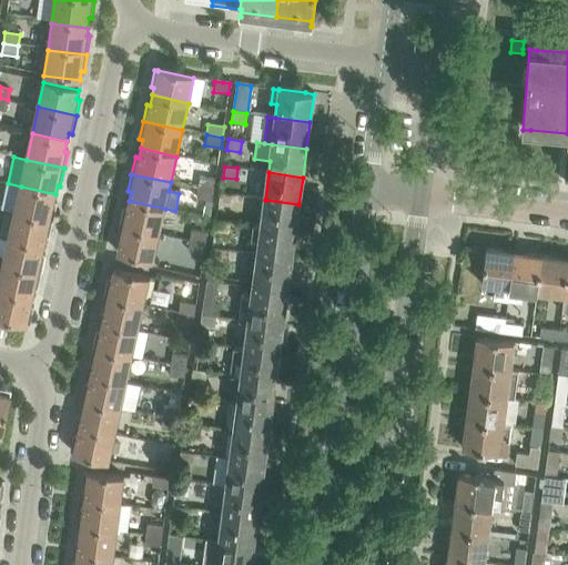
[(200,177),(198,188),(214,190),(215,179),(200,177)]
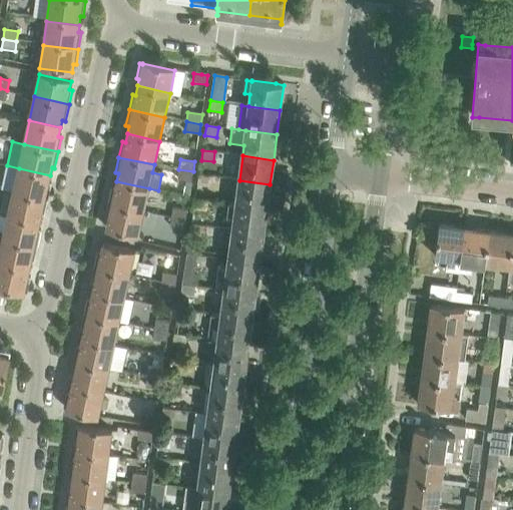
[(50,175),(19,168),(13,191),(48,199),(51,184),(48,183),(50,175)]
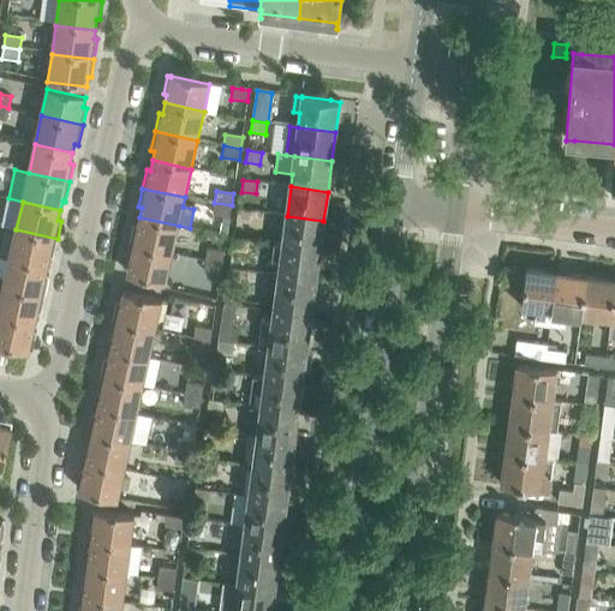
[(214,203),(213,215),(222,216),(220,233),(227,234),(230,217),(232,205),(214,203)]
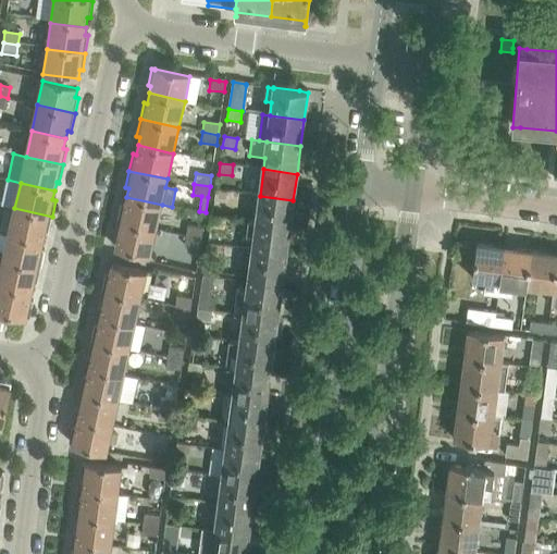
[(229,192),(215,191),(214,201),(227,202),(229,192)]
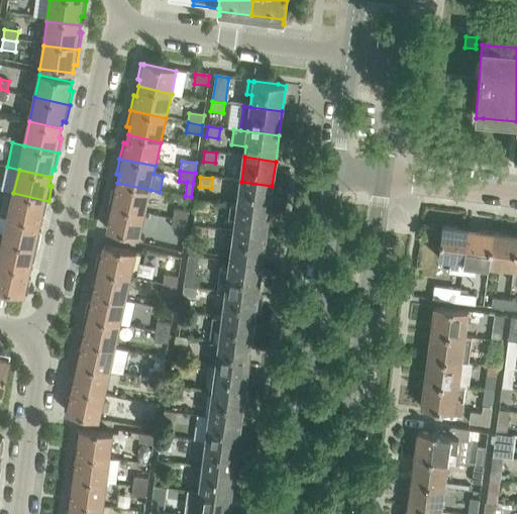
[(241,182),(238,207),(269,211),(272,186),(241,182)]
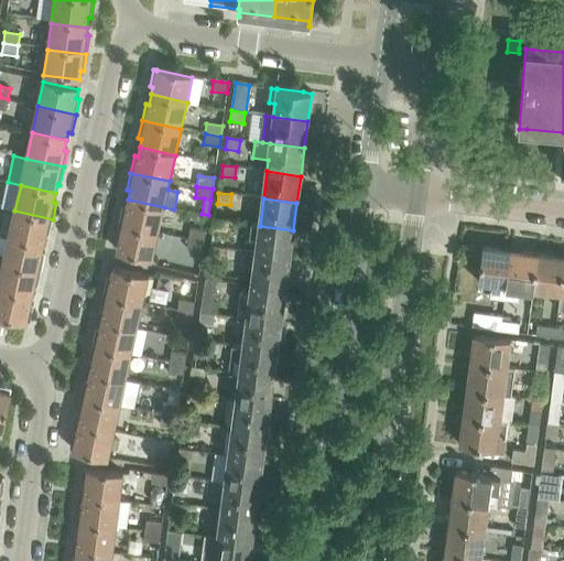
[(122,207),(119,225),(158,234),(164,207),(128,200),(126,208),(122,207)]
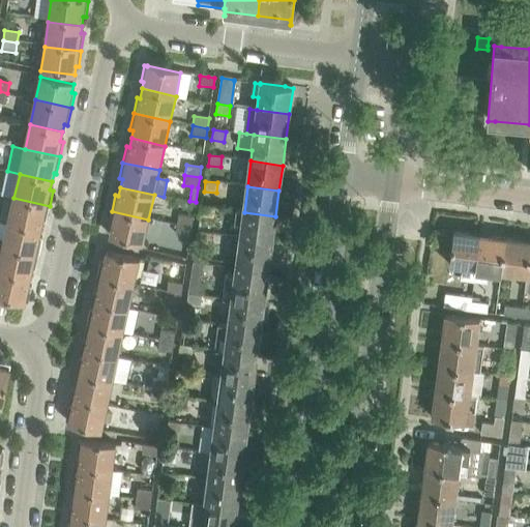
[(50,206),(13,198),(8,223),(40,230),(42,222),(46,222),(50,206)]
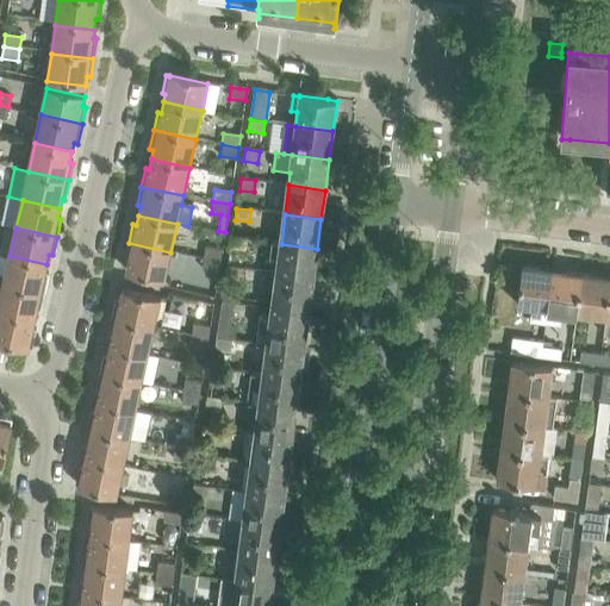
[(246,239),(231,238),(230,249),(244,251),(246,239)]
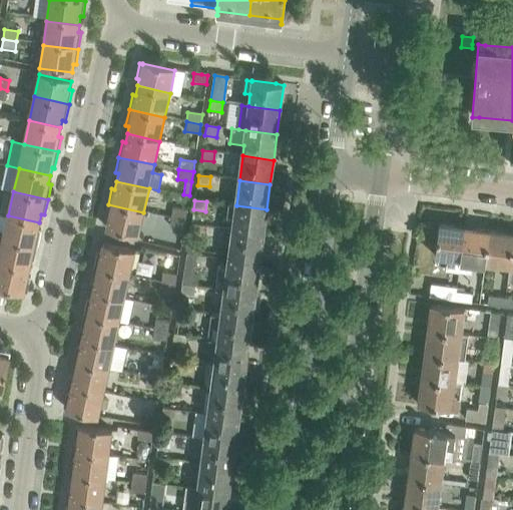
[(108,220),(106,228),(138,235),(143,212),(108,204),(105,219),(108,220)]
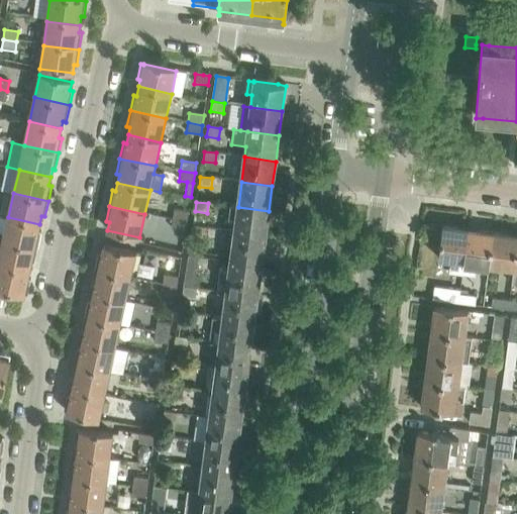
[(236,221),(235,232),(266,236),(269,211),(238,207),(230,206),(228,220),(236,221)]
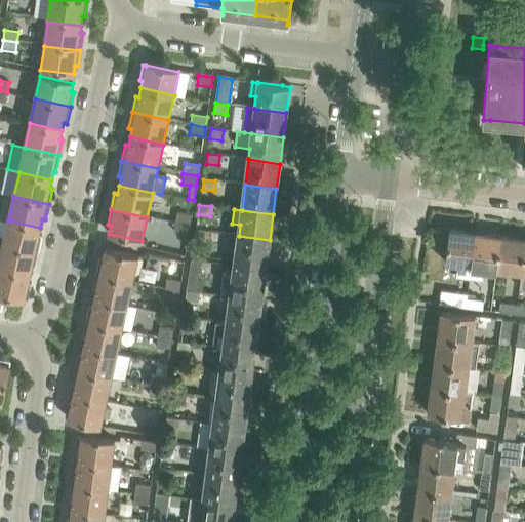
[(177,212),(175,222),(190,225),(192,214),(177,212)]
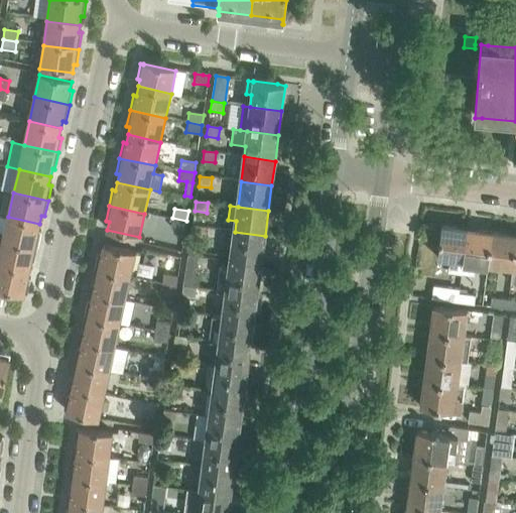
[(39,224),(8,217),(3,241),(37,249),(41,232),(38,232),(39,224)]
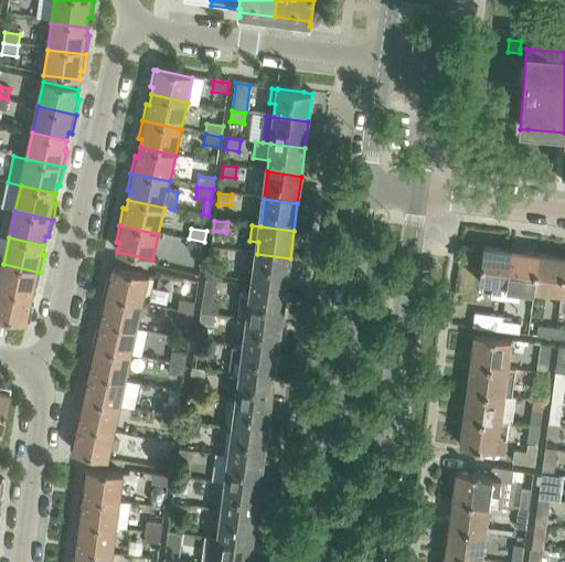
[(203,253),(204,242),(189,239),(188,250),(203,253)]
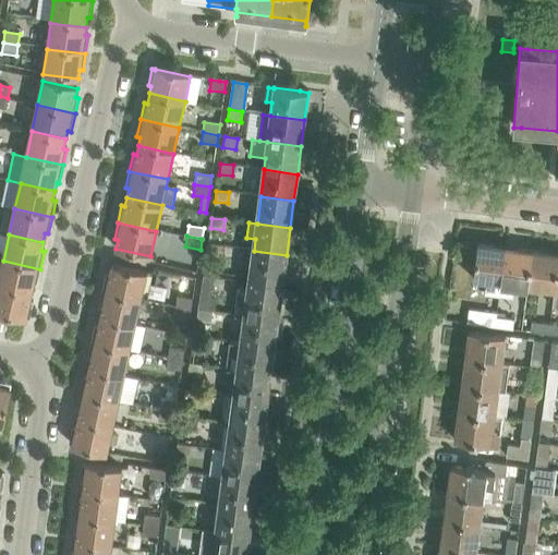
[(221,246),(208,244),(206,255),(219,257),(221,246)]
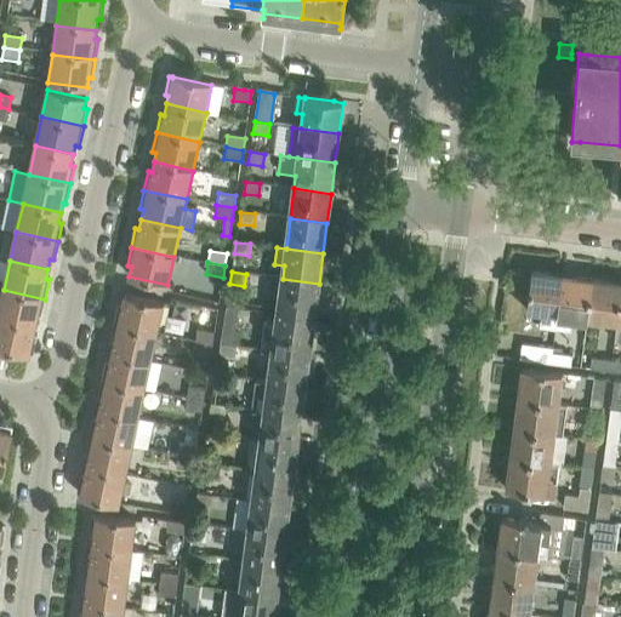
[(530,284),(527,312),(543,314),(541,329),(556,331),(563,276),(531,272),(530,284)]
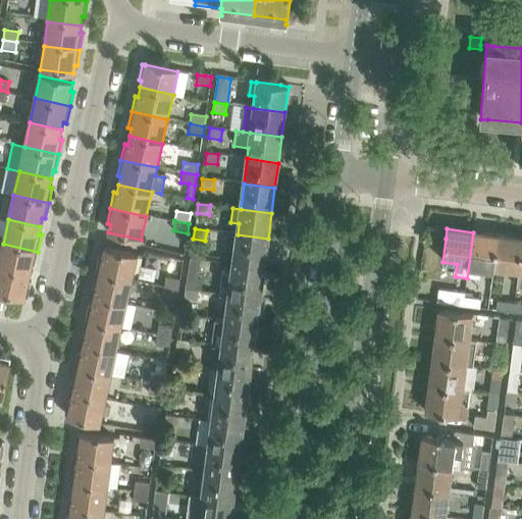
[(480,280),(481,268),(494,269),(500,236),(473,232),(467,278),(480,280)]
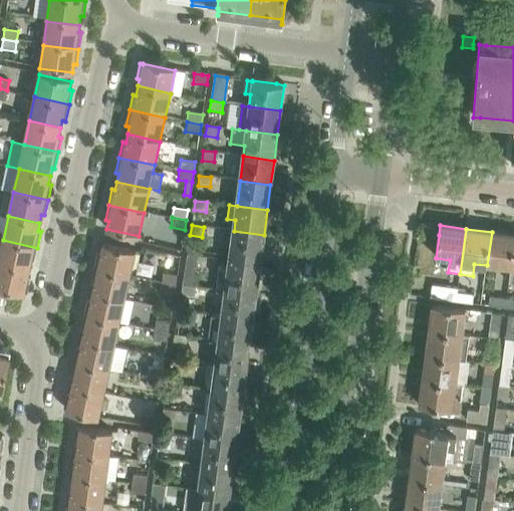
[(230,260),(260,264),(261,259),(264,235),(234,231),(230,260)]
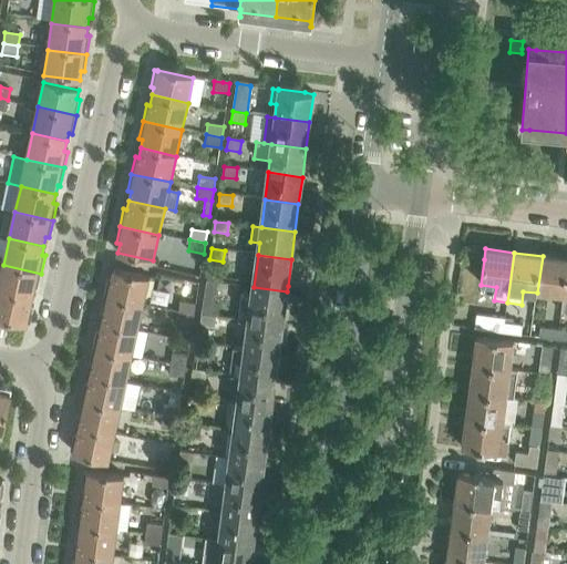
[(566,259),(543,256),(537,293),(565,297),(566,279),(566,259)]
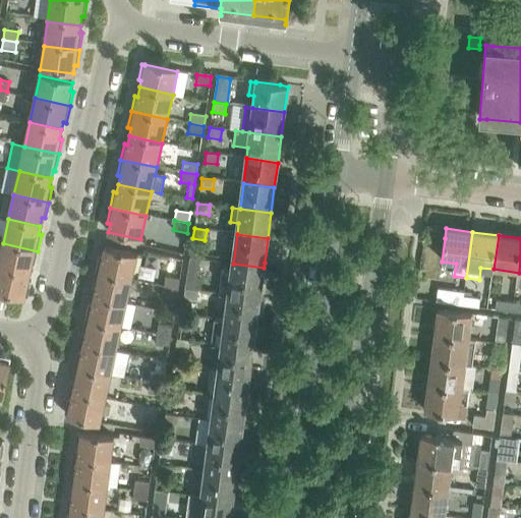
[(38,251),(3,243),(0,255),(0,268),(30,275),(32,266),(35,266),(38,251)]
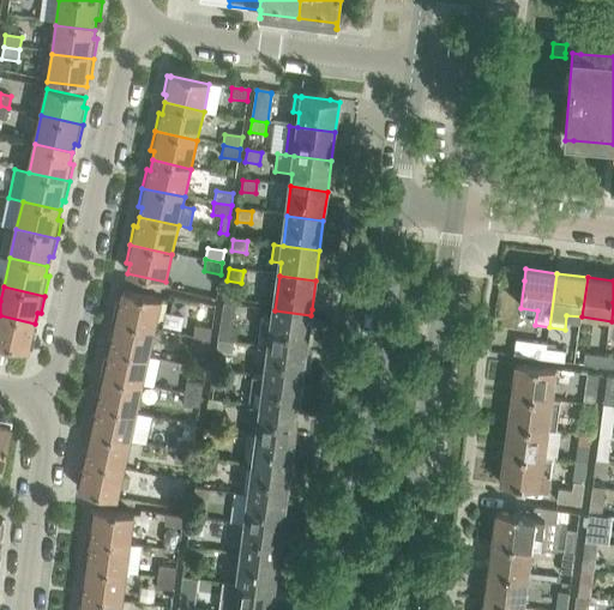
[(116,302),(113,319),(156,327),(162,301),(122,293),(120,302),(116,302)]
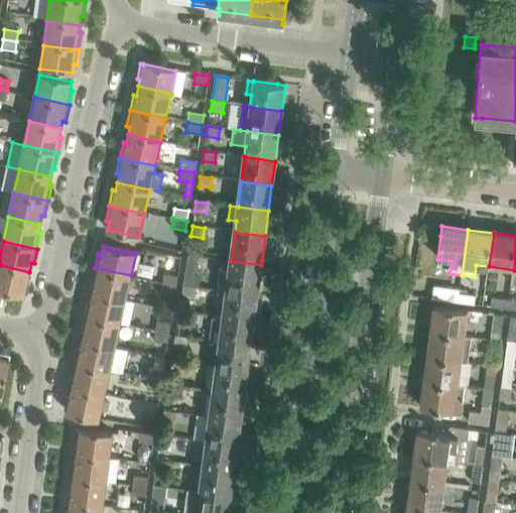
[(187,255),(183,286),(192,287),(197,257),(187,255)]
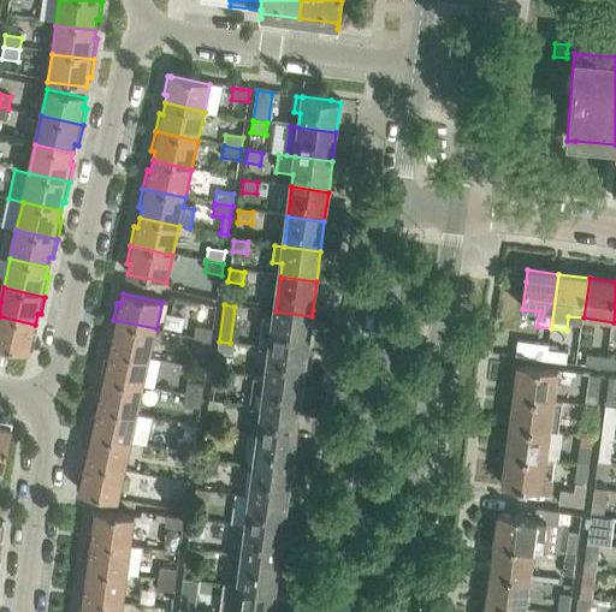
[(311,322),(312,316),(276,312),(274,318),(262,316),(259,348),(271,349),(307,355),(311,322)]
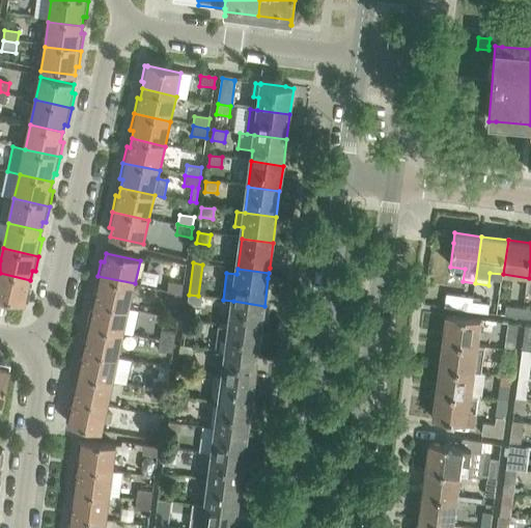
[(30,280),(0,273),(0,299),(2,300),(2,299),(25,304),(25,303),(28,303),(31,287),(28,287),(30,280)]
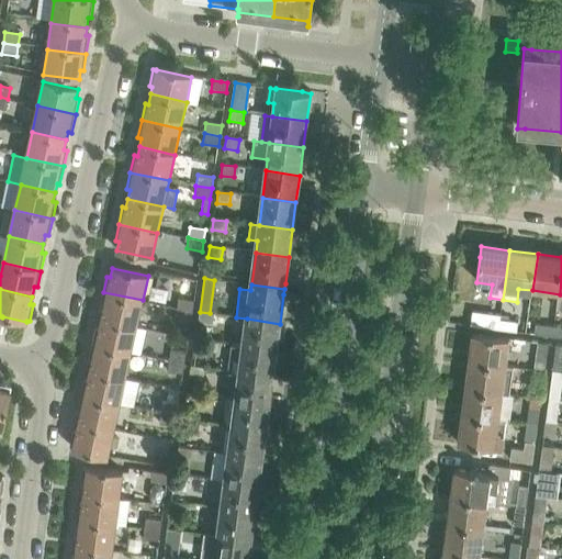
[(103,311),(101,319),(137,326),(143,300),(103,292),(100,311),(103,311)]
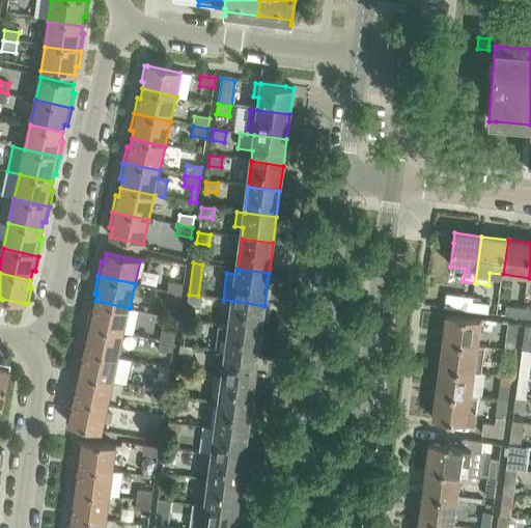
[(169,281),(167,290),(183,293),(184,283),(169,281)]
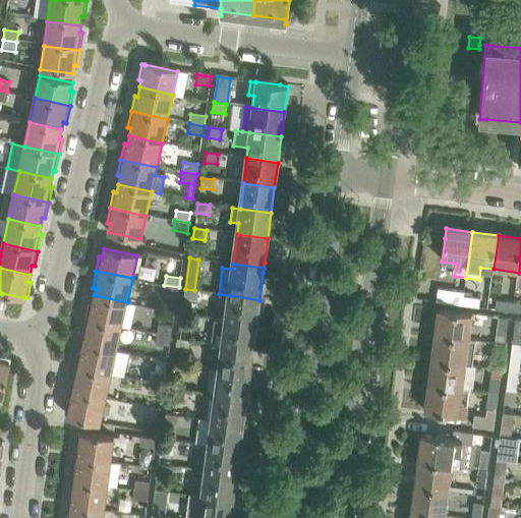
[(163,295),(177,297),(179,287),(164,285),(163,295)]
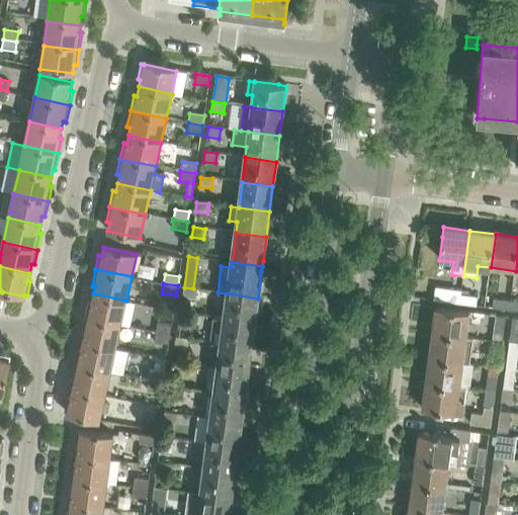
[(195,289),(193,288),(184,287),(182,297),(194,299),(195,289)]
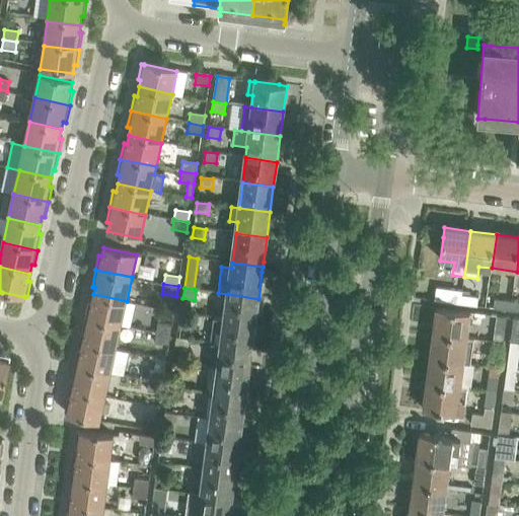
[(436,288),(434,301),(460,305),(462,296),(461,295),(461,292),(436,288)]
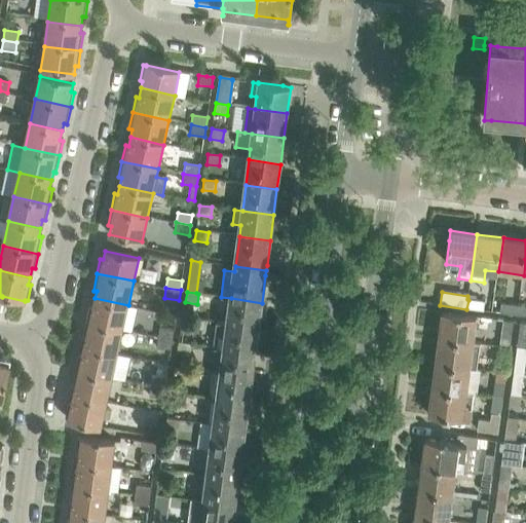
[(9,307),(11,299),(4,298),(2,305),(9,307)]
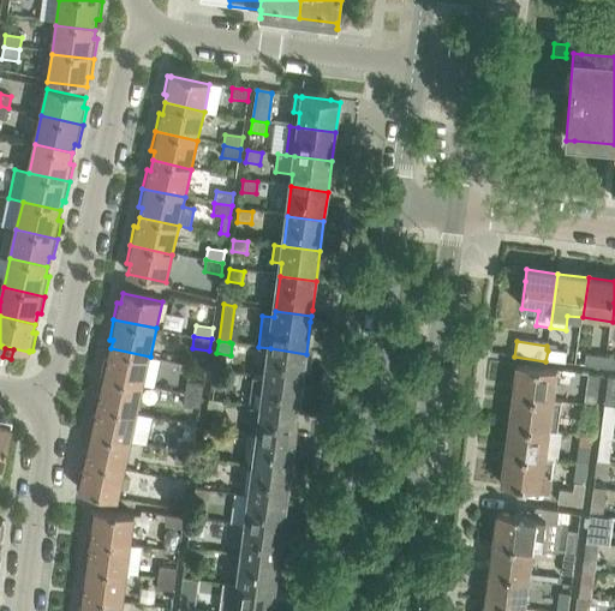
[(105,359),(101,376),(143,385),(150,357),(111,348),(108,359),(105,359)]
